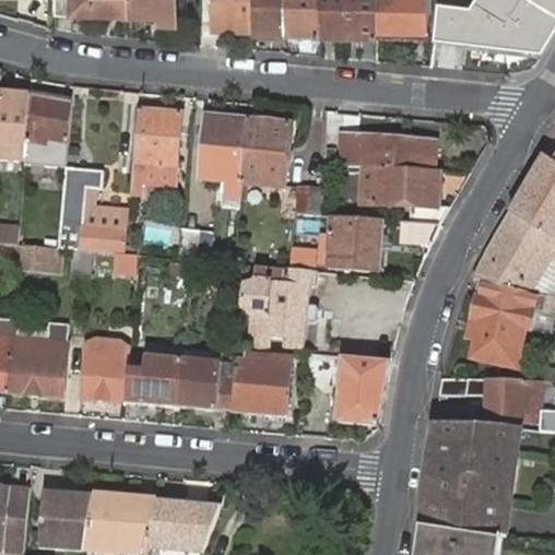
[(49,0),(49,12),(126,13),(126,0),(49,0)]
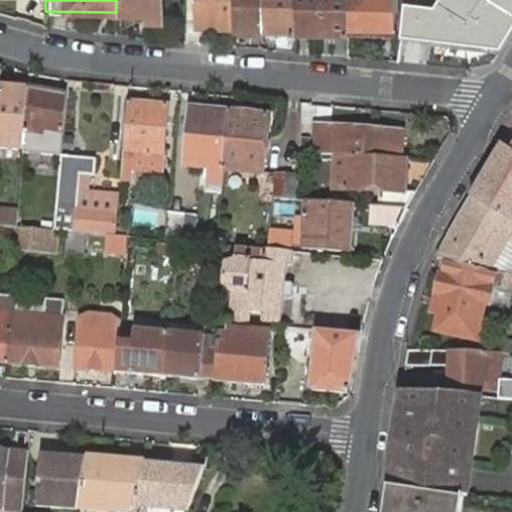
[(116,0),(116,12),(145,12),(145,19),(159,20),(159,0),(116,0)]
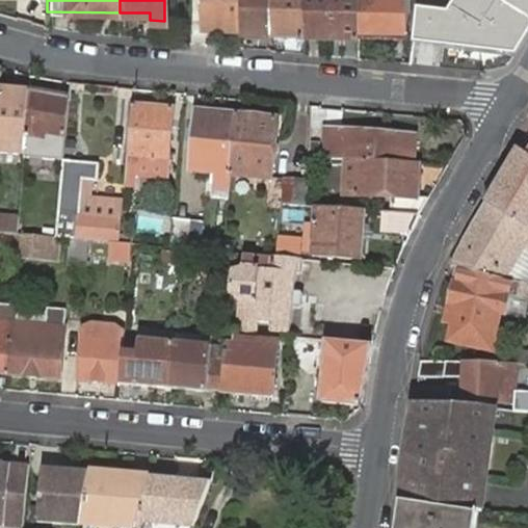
[(201,0),(200,27),(239,28),(239,0),(201,0)]
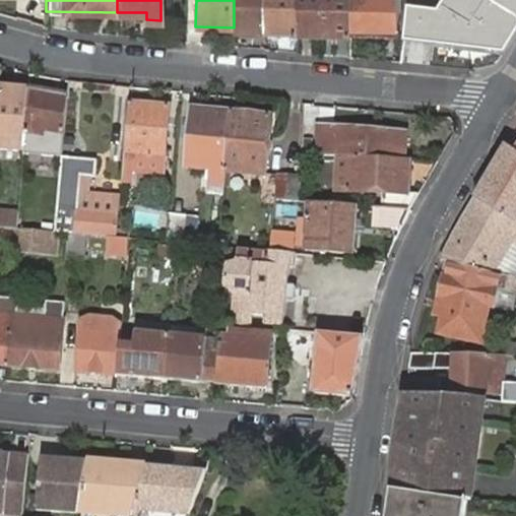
[(234,29),(264,29),(264,0),(234,0),(234,27),(234,29)]
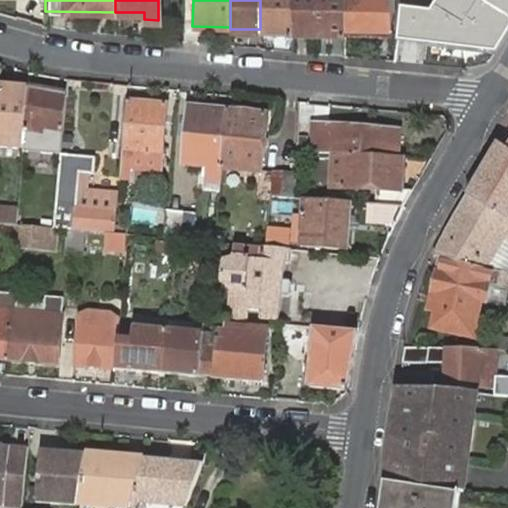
[(260,0),(260,29),(289,31),(289,0),(260,0)]
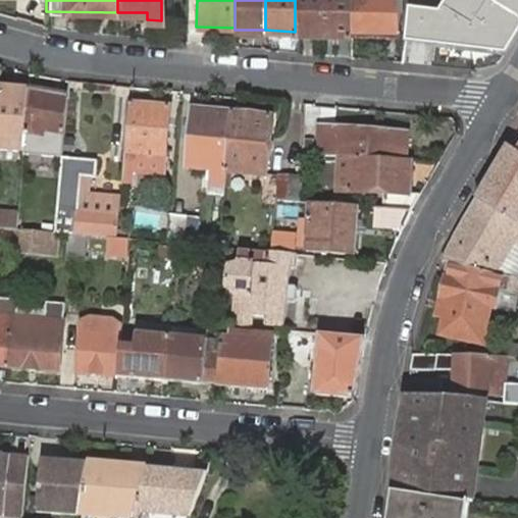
[(295,0),(295,32),(321,32),(322,0),(295,0)]
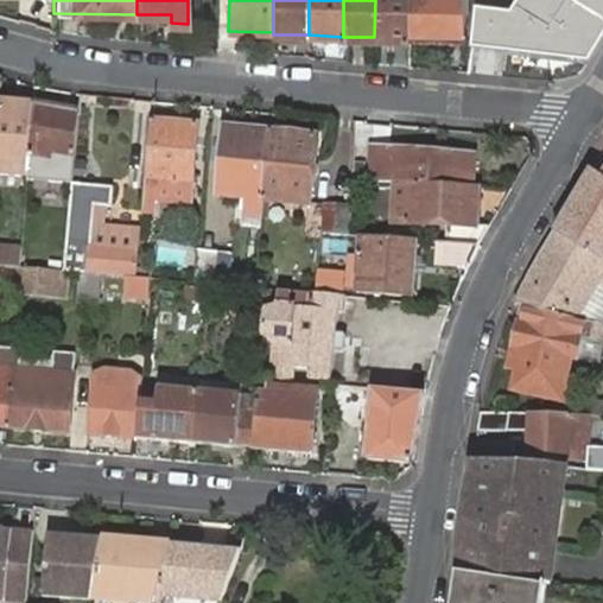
[(375,0),(374,37),(407,37),(407,0),(375,0)]
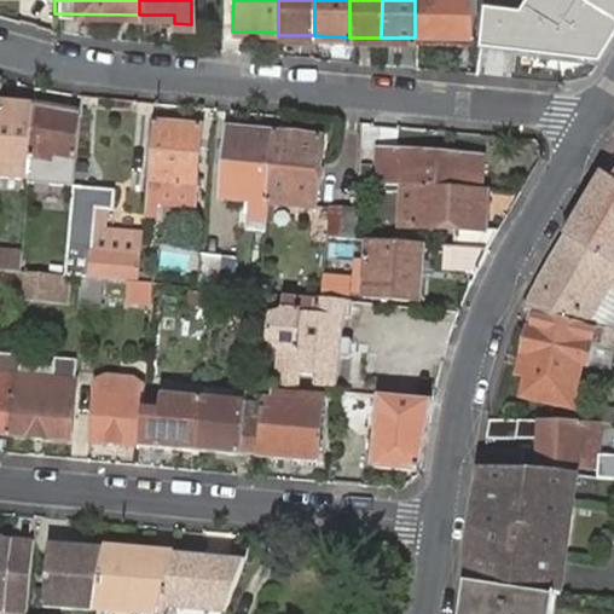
[(415,0),(415,38),(470,39),(470,0),(415,0)]
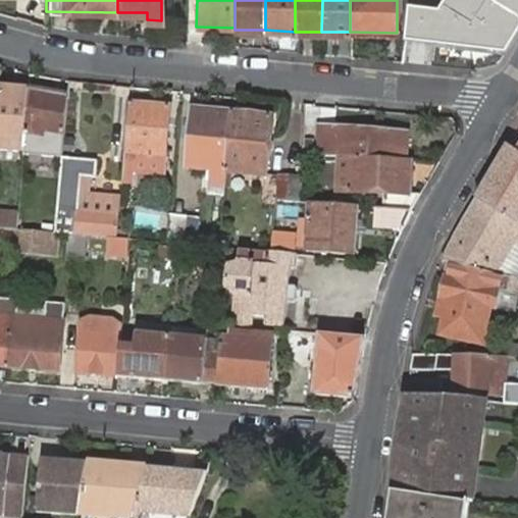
[(439,0),(407,0),(405,33),(505,43),(517,20),(517,0),(439,0)]
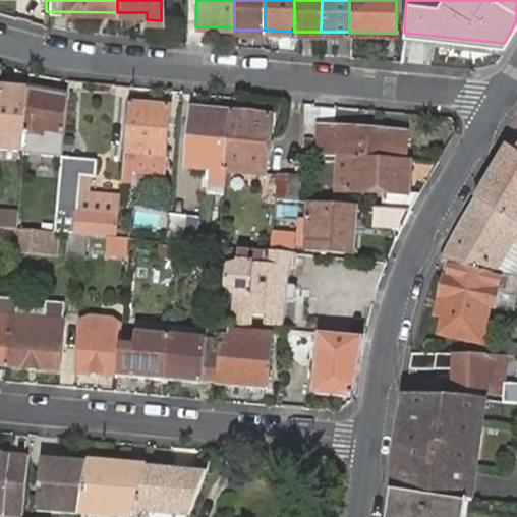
[(0,146),(21,149),(26,89),(0,85),(0,146)]
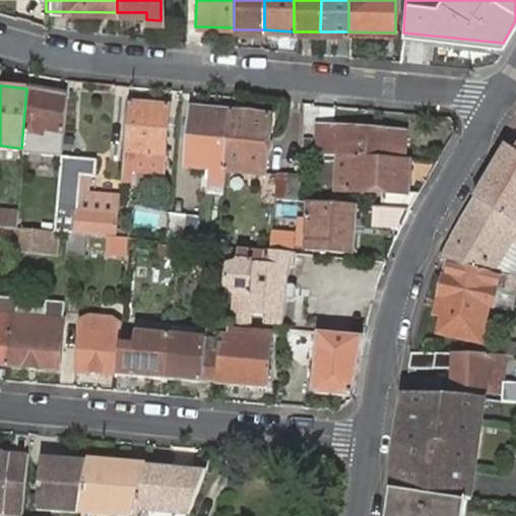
[(64,93),(26,88),(21,148),(21,153),(58,155),(64,93)]
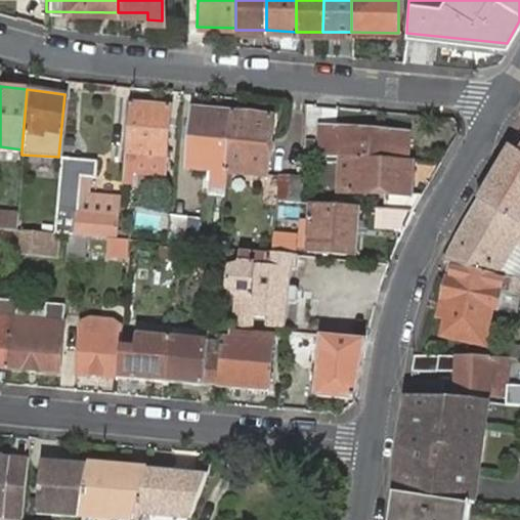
[(168,104),(128,100),(122,170),(130,171),(133,152),(163,156),(168,104)]
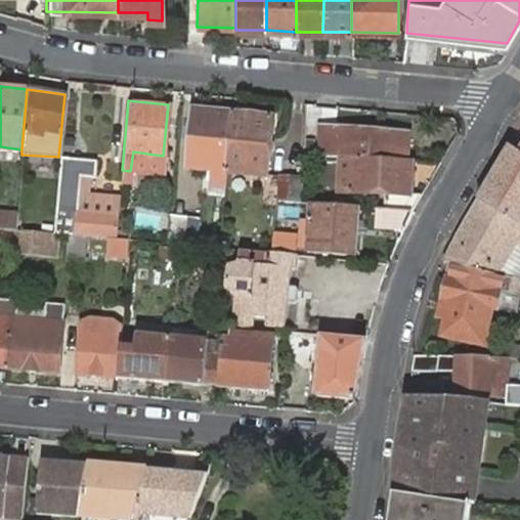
[(208,183),(222,184),(224,169),(229,110),(190,105),(184,165),(210,168),(208,183)]
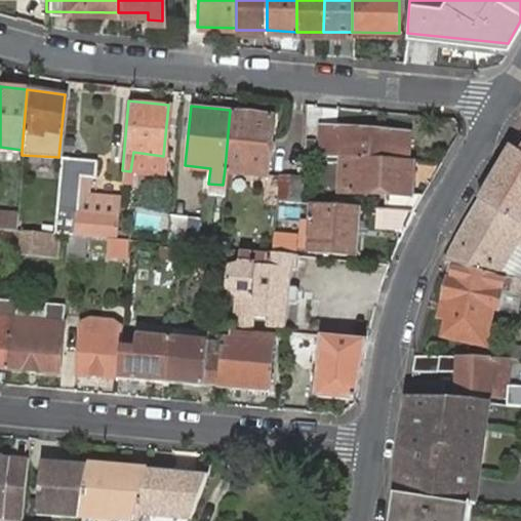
[(298,201),(301,174),(265,172),(270,115),(230,110),(225,169),(261,173),(258,199),(275,200),(298,201)]
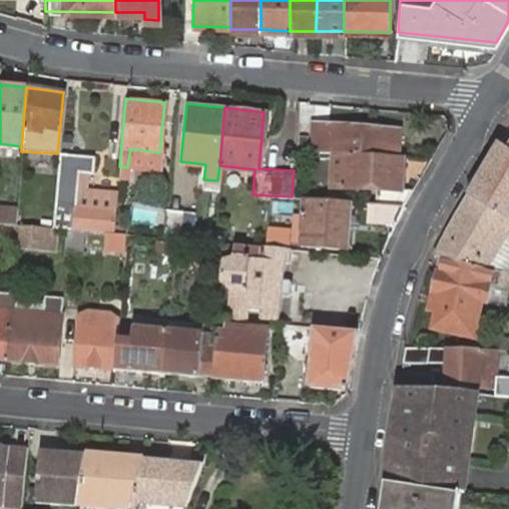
[(330,151),(397,153),(399,123),(311,118),(310,150),(330,151)]
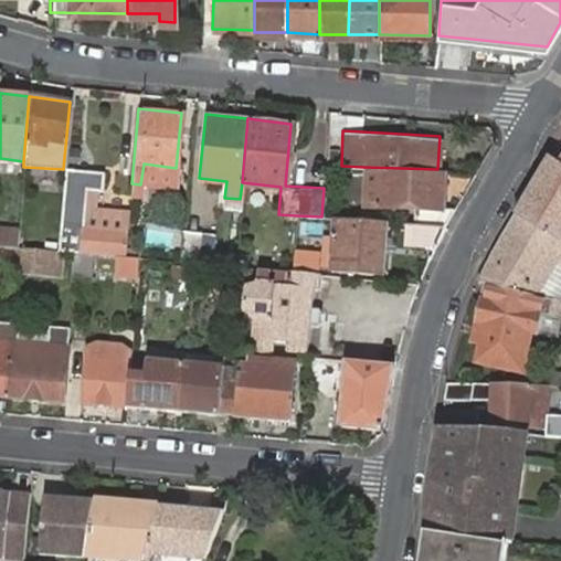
[(547,154),(514,210),(560,237),(560,235),(560,162),(557,160),(547,154)]
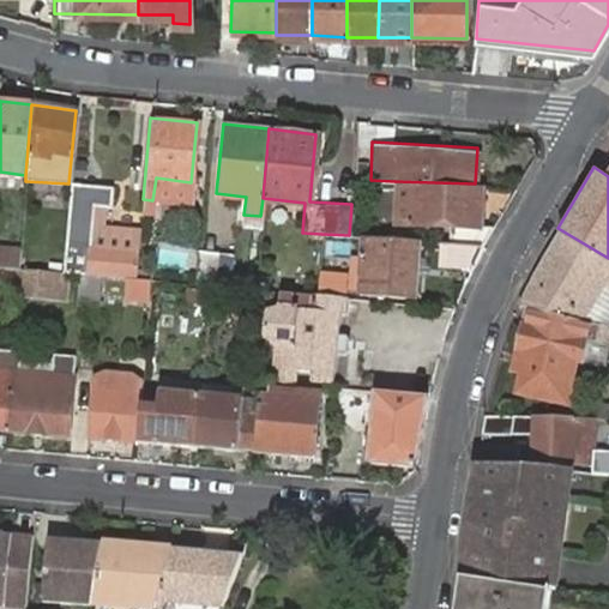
[(188,203),(191,182),(156,178),(152,200),(188,203)]
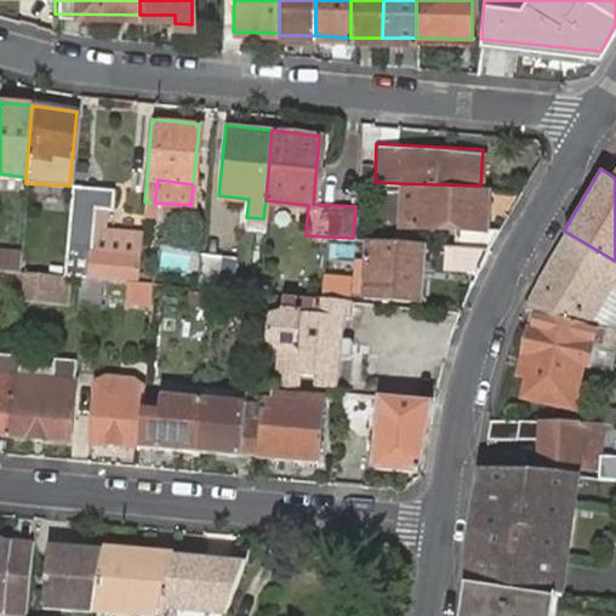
[(485,247),(495,228),(484,227),(488,187),(480,186),(399,183),(398,226),(452,228),(451,245),(485,247)]
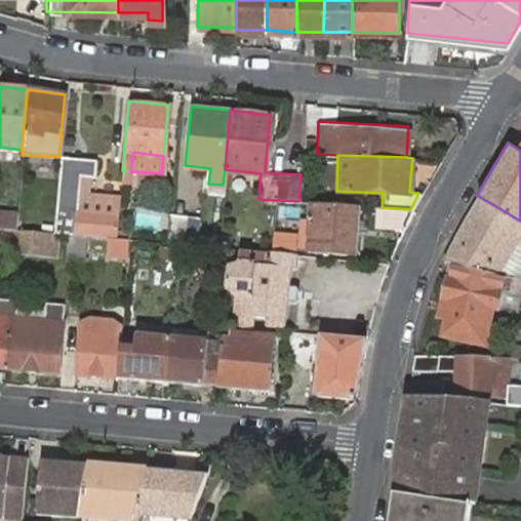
[(85,236),(110,237),(117,238),(118,216),(76,213),(79,176),(94,178),(95,161),(58,157),(53,223),(52,232),(53,233),(68,234),(85,236)]
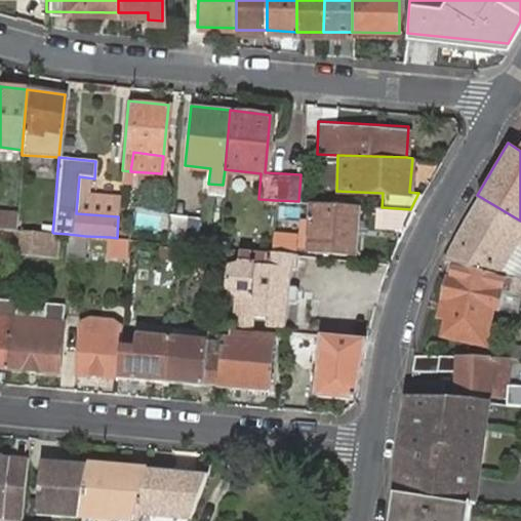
[(449,259),(489,269),(492,264),(498,266),(515,238),(520,241),(520,221),(477,195),(462,221),(443,257),(449,259)]
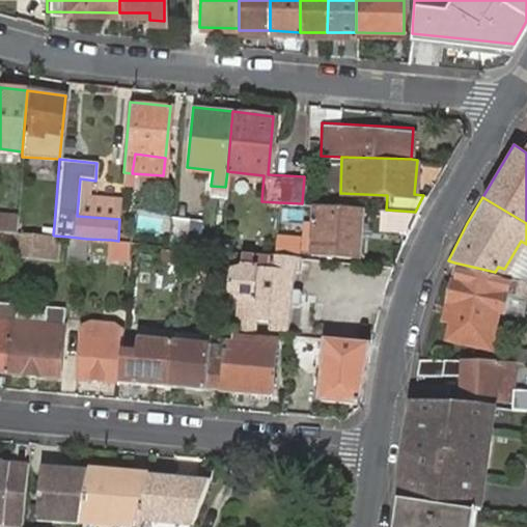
[(359,257),(362,207),(313,204),(310,253),(359,257)]
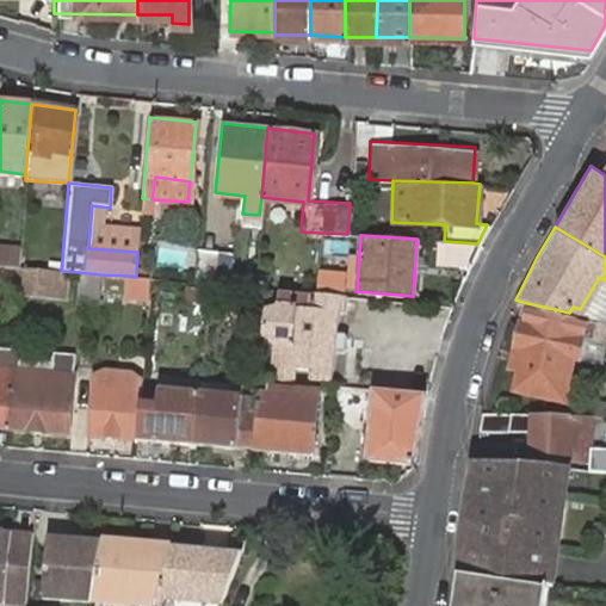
[(0,265),(18,267),(19,255),(19,249),(0,247),(0,265)]
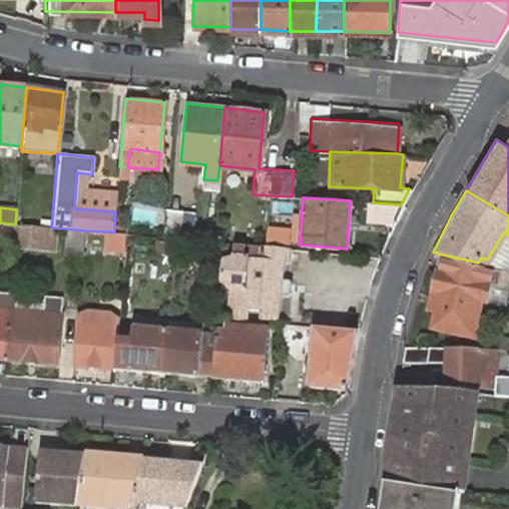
[(163,237),(175,237),(190,238),(192,210),(166,207),(163,237)]
